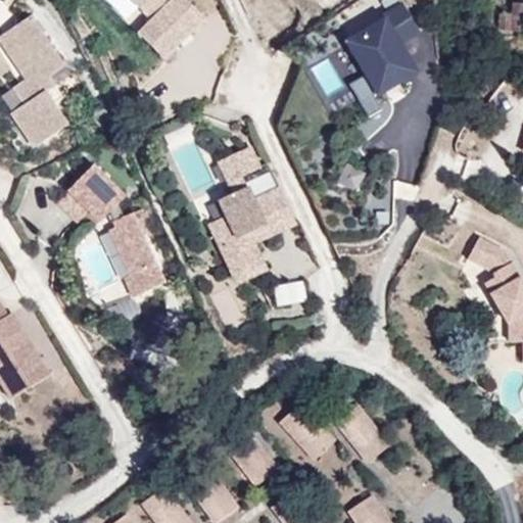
[(134,0),(153,18),(178,42),(204,15),(187,0),(134,0)]
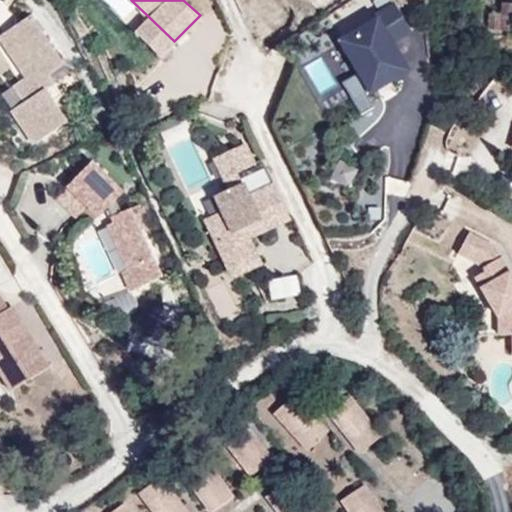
[(373,103),(363,86),(403,62),(390,39),(409,27),(393,0),(391,0),(338,31),(359,68),(342,78),(360,110),(373,103)]
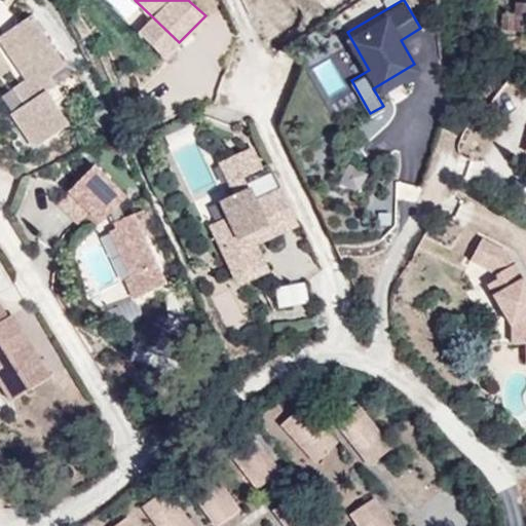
[(502,30),(525,31),(525,4),(517,4),(516,15),(503,14),(502,30)]
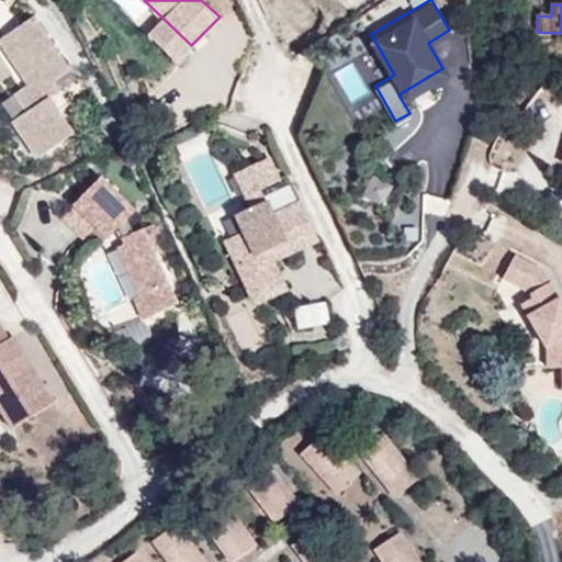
[(34,15),(0,37),(0,40),(30,83),(17,92),(29,110),(13,121),(38,157),(74,133),(59,111),(68,104),(54,82),(71,70),(34,15)]
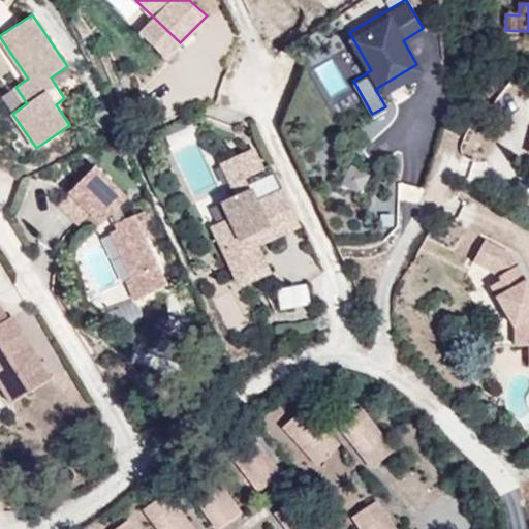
[(180,42),(155,19),(139,34),(165,58),(180,42)]
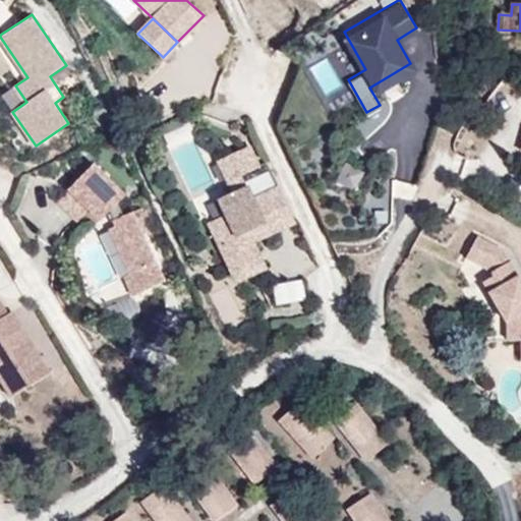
[(0,75),(11,68),(0,51),(0,75)]
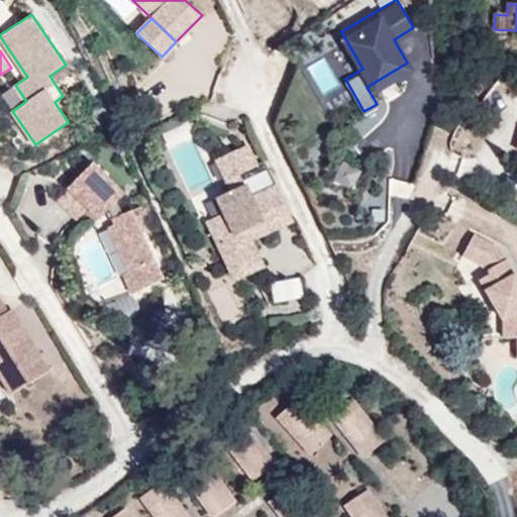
[(239,173),(260,164),(249,143),(215,159),(229,192),(218,197),(226,215),(209,223),(234,279),(263,266),(250,238),(246,230),(263,223),(267,231),(291,220),(275,187),(250,198),(239,173)]
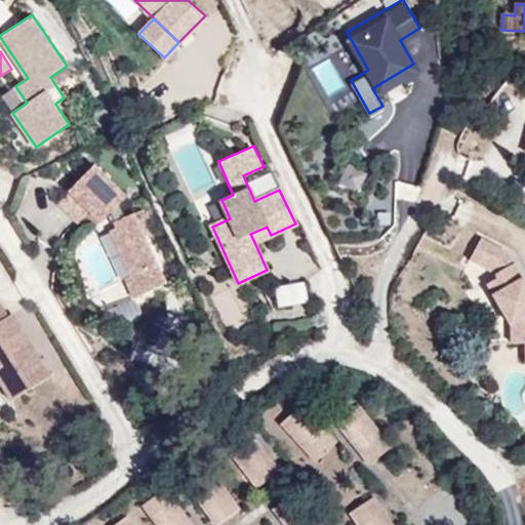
[(200,152),(183,160),(199,196),(216,187),(200,152)]
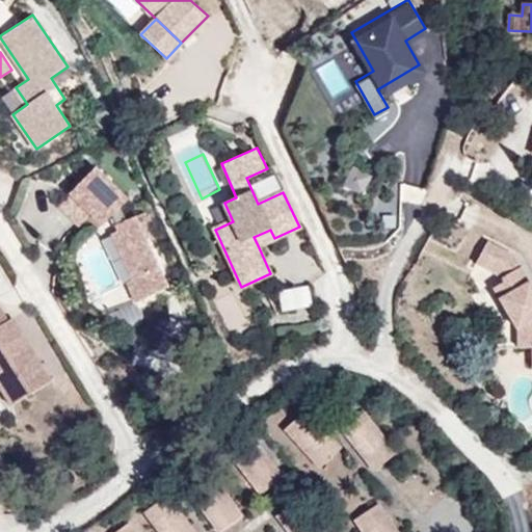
[(128,283),(136,301),(169,286),(149,240),(137,215),(126,220),(120,208),(129,198),(97,166),(71,192),(91,213),(103,224),(112,215),(120,231),(112,234),(134,281),(128,283)]
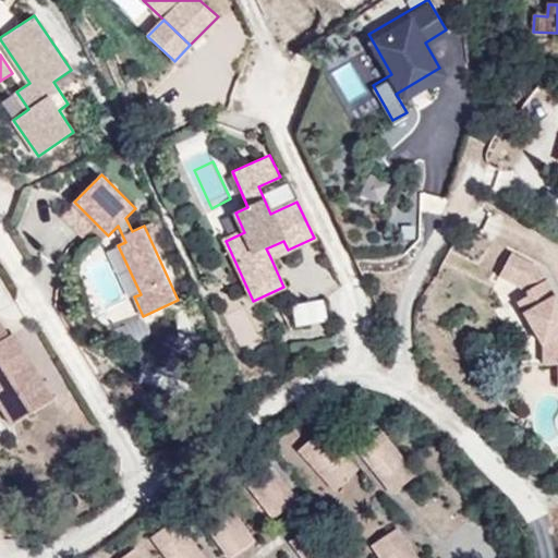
[(96,223),(74,202),(62,214),(85,235),(96,223)]
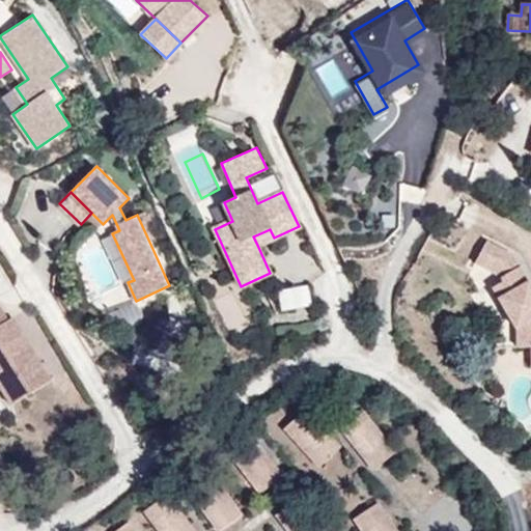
[(146,210),(137,215),(148,240),(158,235),(146,210)]
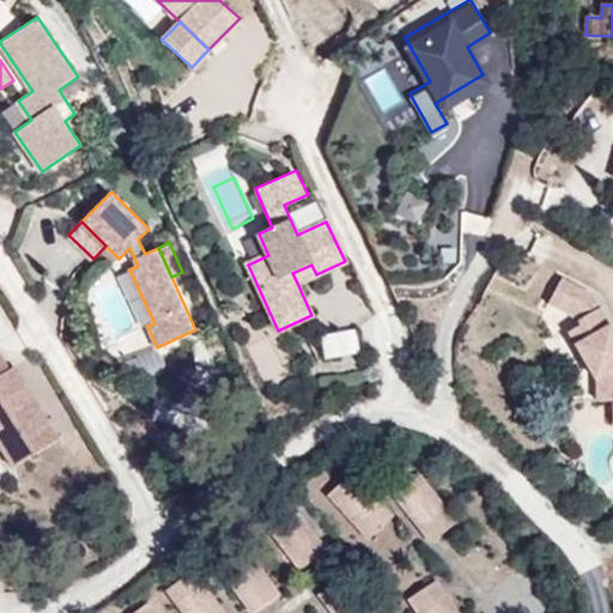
[(311,265),(292,273),(297,283),(316,274),(311,265)]
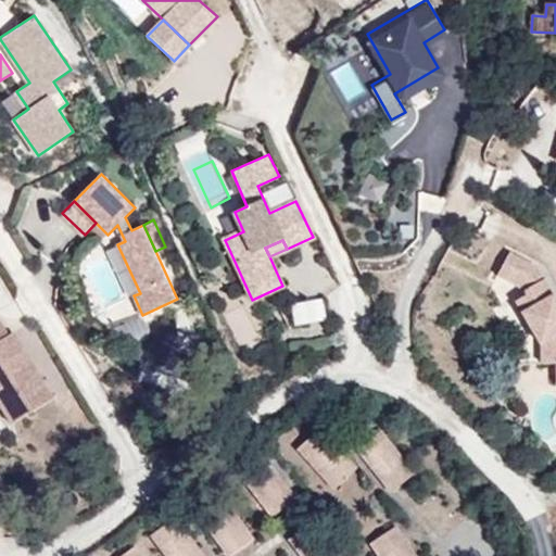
[(555,299),(536,266),(509,252),(498,273),(525,287),(528,293),(517,300),(542,344),(542,363),(555,362),(555,299)]
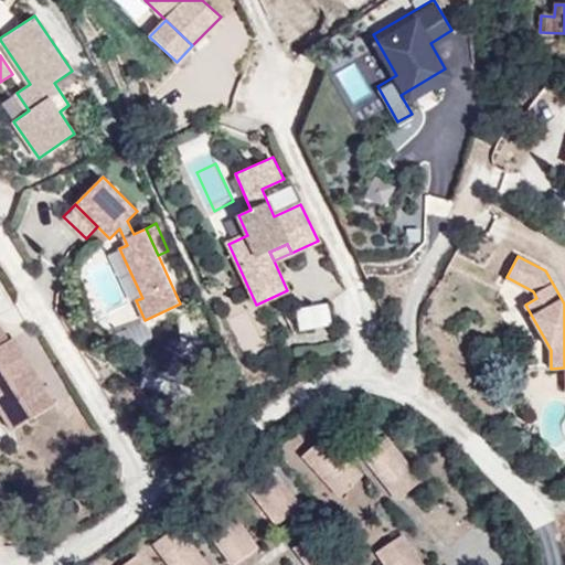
[(0,393),(0,408),(13,429),(54,404),(12,338),(9,340),(0,326),(0,392),(0,394),(0,393)]
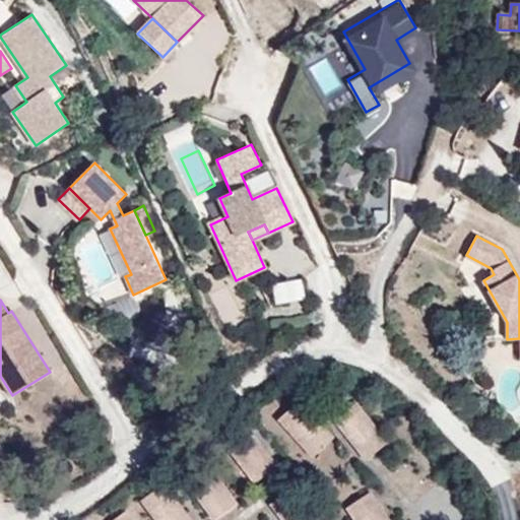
[(300,399),(278,417),(288,429),(309,410),(305,405),(300,399)]
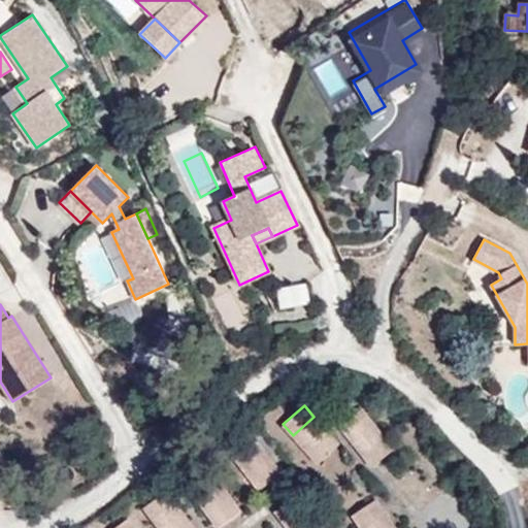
[(343,425),(367,454),(389,436),(365,407),(343,425)]
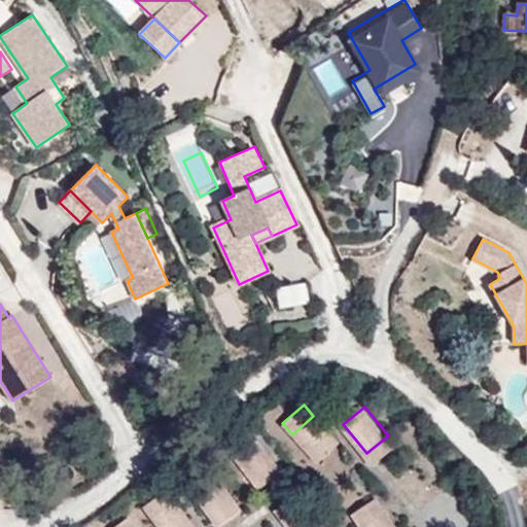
[(338,444),(313,416),(292,434),(317,462),(338,444)]
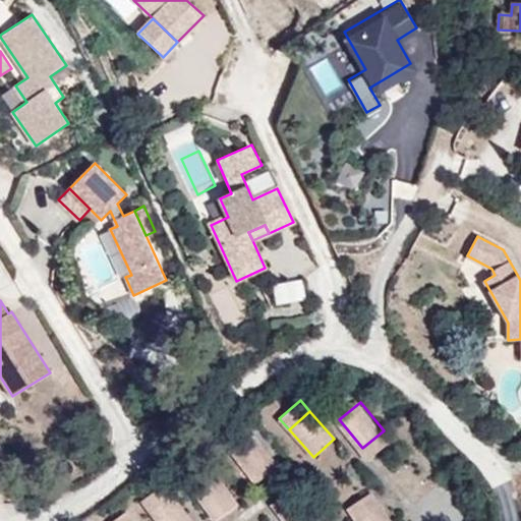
[(246,425),(225,442),(233,453),(255,437),(251,431),(246,425)]
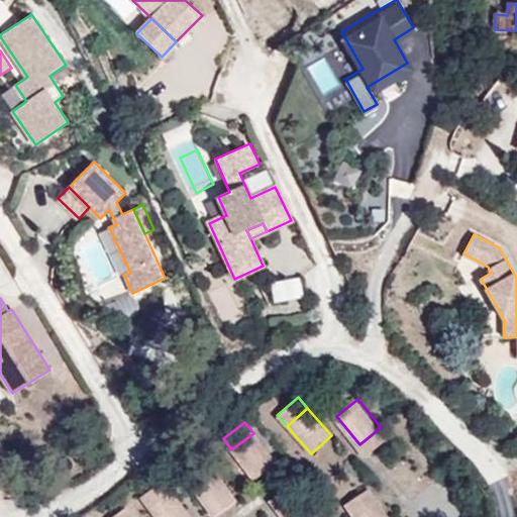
[(381,427),(359,444),(369,455),(375,450),(390,438),(381,427)]
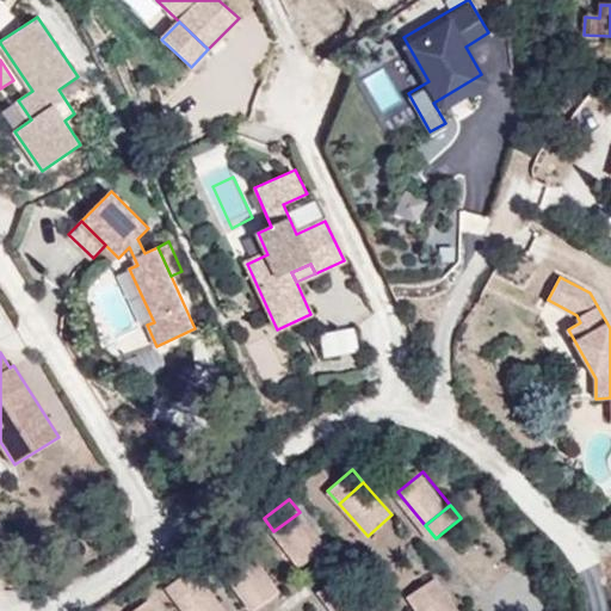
[(300,566),(325,547),(300,512),(273,531),(300,566)]
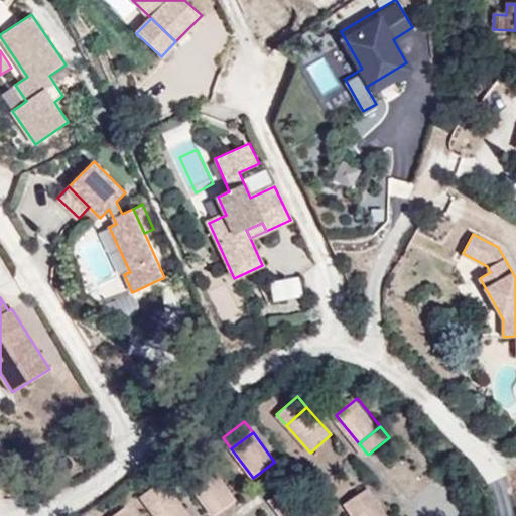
[(206,504),(227,488),(206,459),(183,475),(200,497),(206,504)]
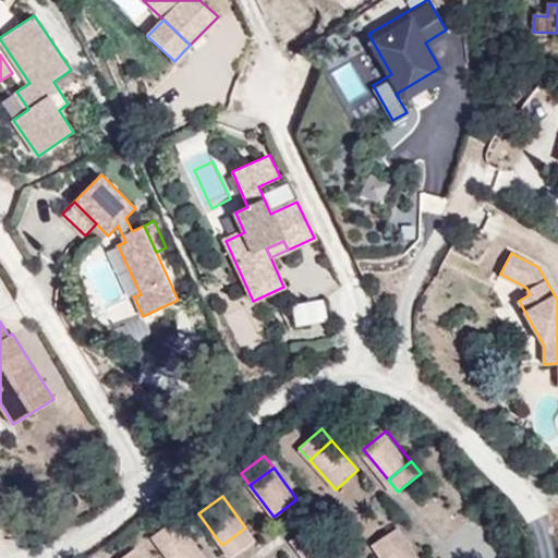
[(161,547),(184,530),(180,524),(176,518),(152,535),(161,547)]
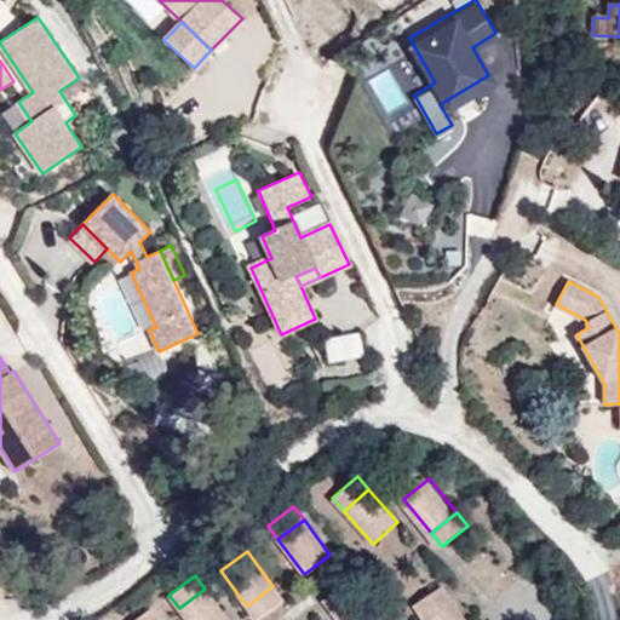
[(332,614),(359,595),(352,587),(348,581),(322,601),(332,614)]
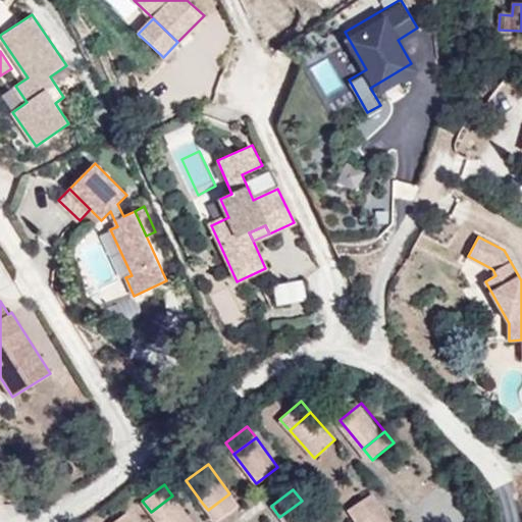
[(229,493),(208,510),(216,521),(239,505),(229,493)]
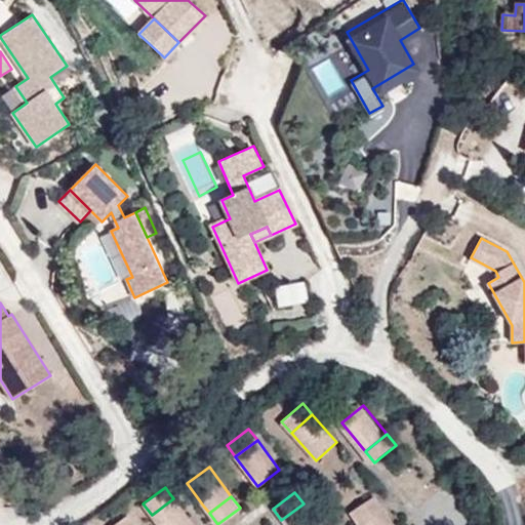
[(360,524),(382,509),(374,496),(368,500),(352,512),(360,524)]
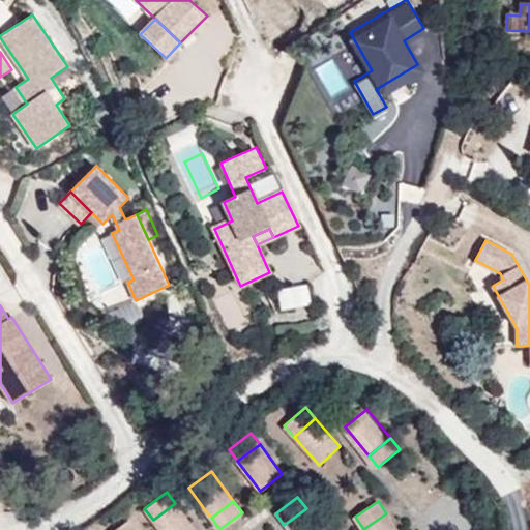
[(159,529),(195,529),(175,503),(153,520),(159,529)]
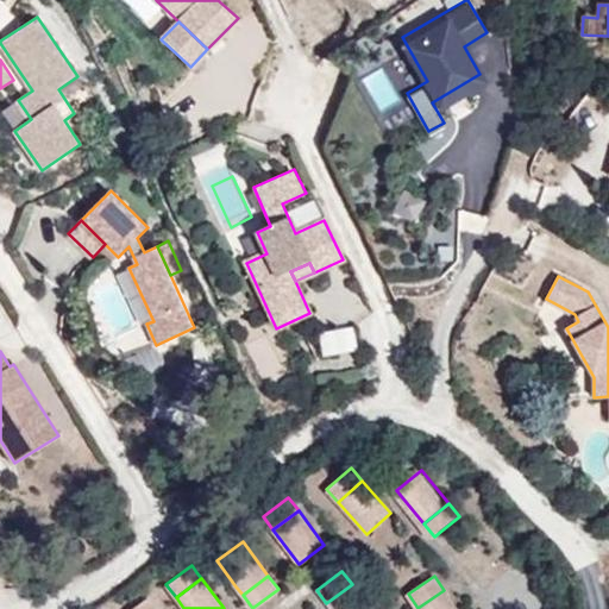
[(457,608),(444,590),(418,608),(457,608)]
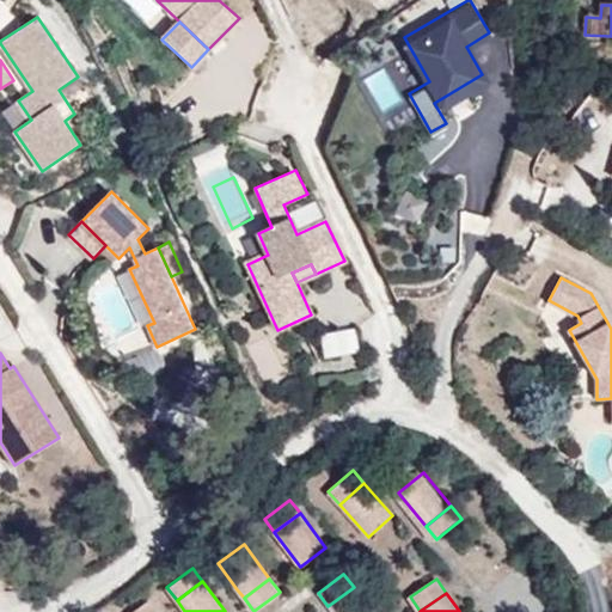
[(155,611),(151,606),(147,601),(132,611),(155,611)]
